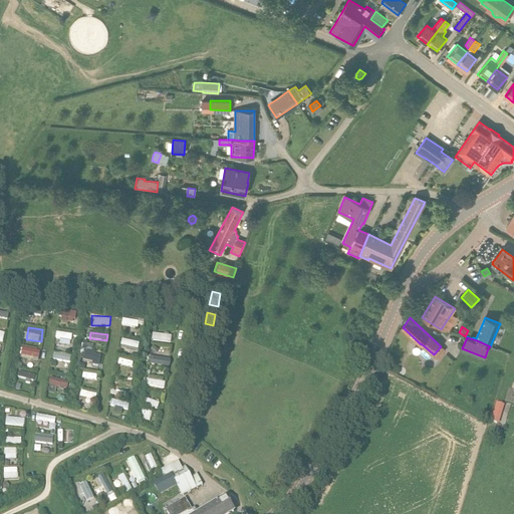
[(123,338),(121,348),(140,351),(141,341),(123,338)]
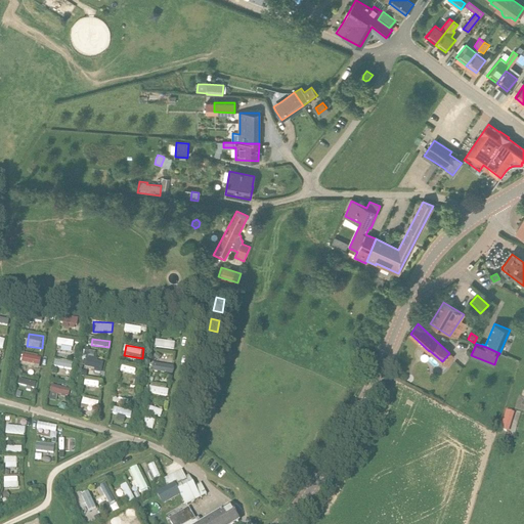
[(25,353),(23,364),(41,367),(43,357),(25,353)]
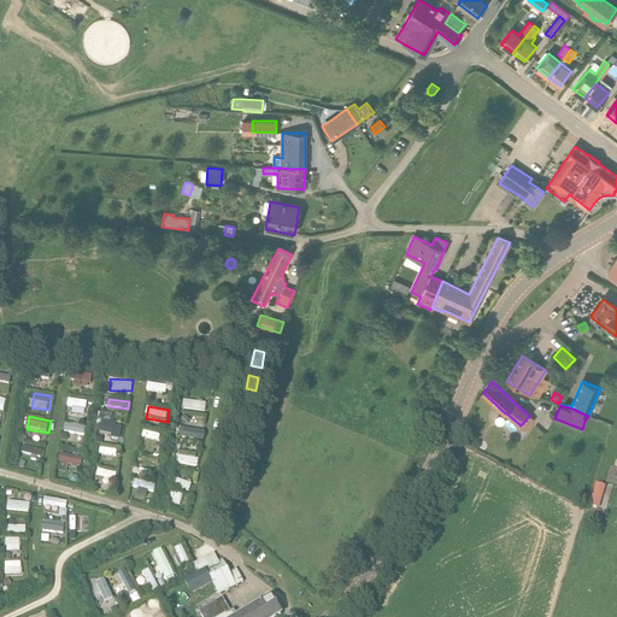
[(521,425),(526,432),(533,423),(530,421),(532,418),(529,416),(521,425)]
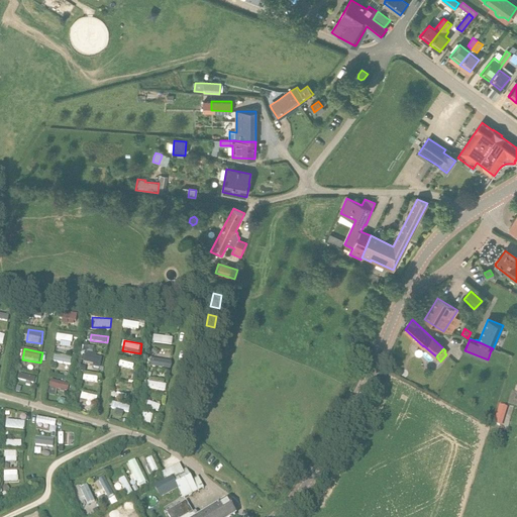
[(152,358),(151,367),(171,369),(172,360),(152,358)]
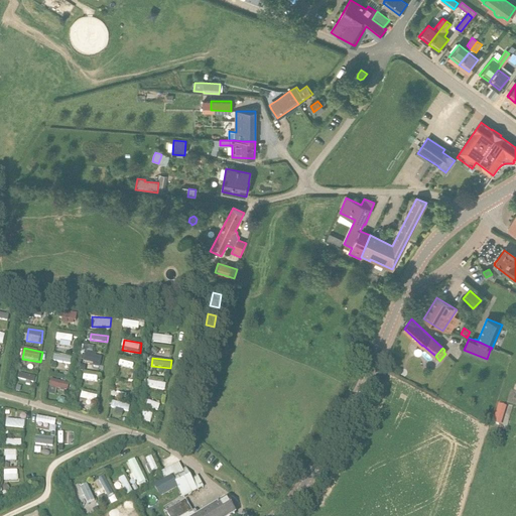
[(121,360),(120,365),(134,369),(136,363),(121,360)]
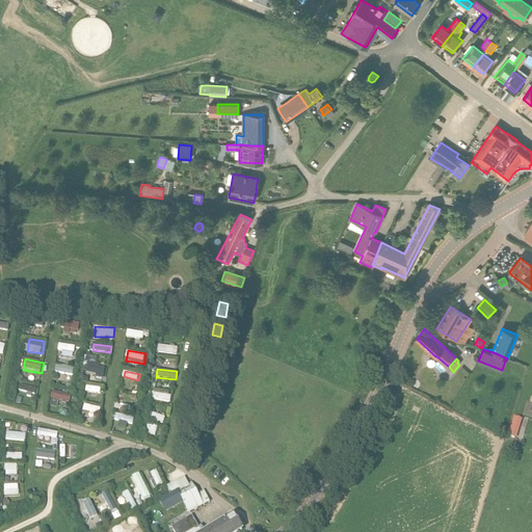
[(36,394),(38,387),(22,382),(20,390),(36,394)]
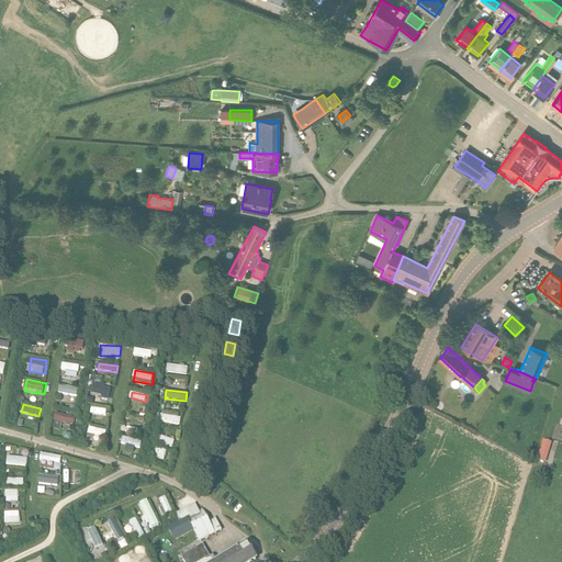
[(56,414),(55,423),(76,424),(76,415),(56,414)]
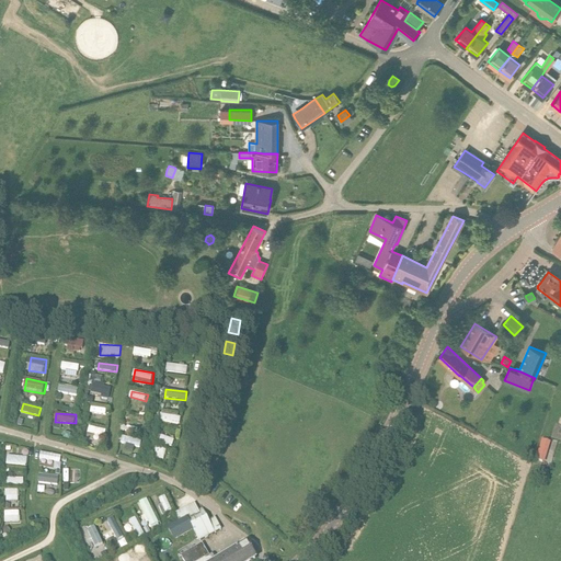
[(180,424),(182,416),(162,413),(161,420),(180,424)]
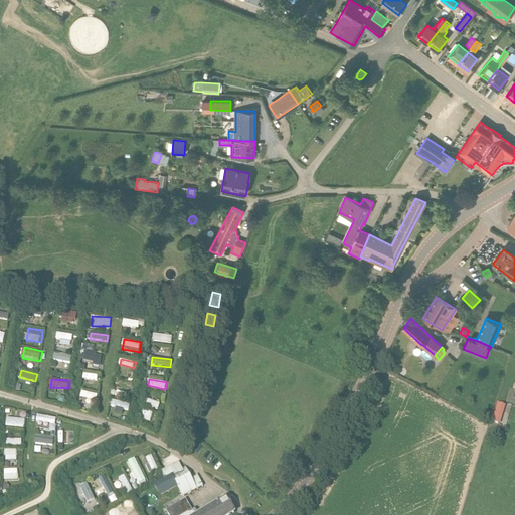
[(56,389),(49,387),(47,393),(54,395),(56,389)]
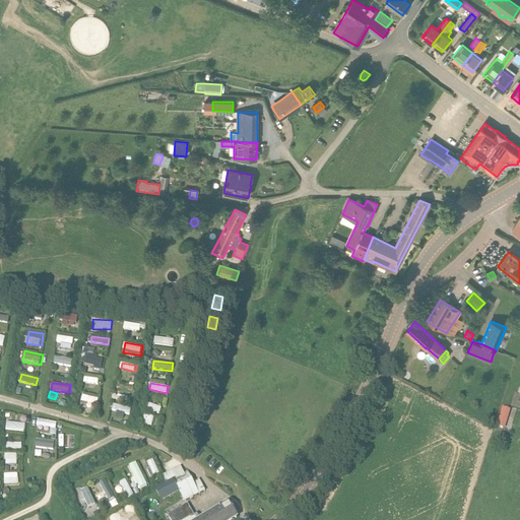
[(98,404),(99,397),(83,394),(82,401),(98,404)]
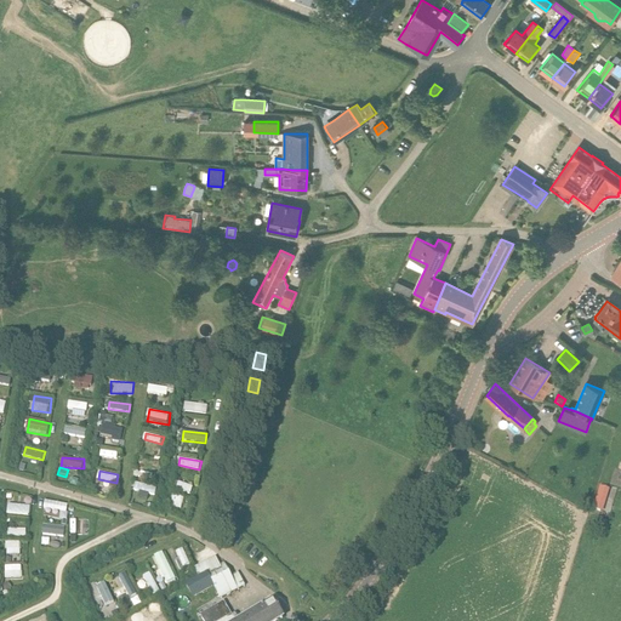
[(599,486),(592,510),(600,512),(608,489),(599,486)]
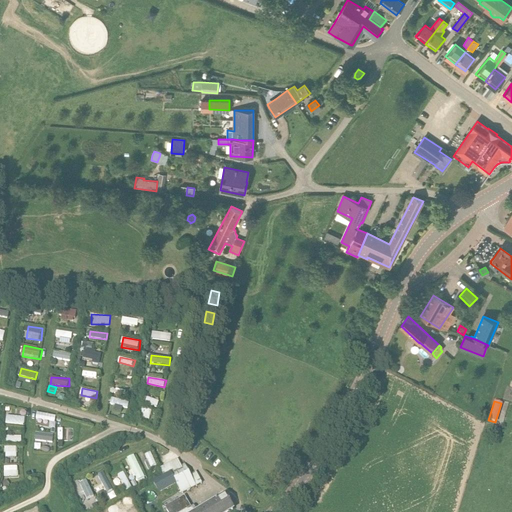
[(141,417),(151,419),(153,410),(144,408),(141,417)]
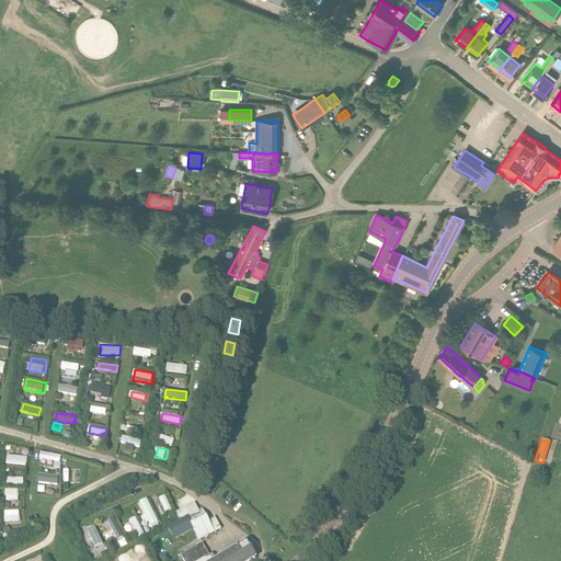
[(8,465),(27,466),(29,456),(8,455),(8,465)]
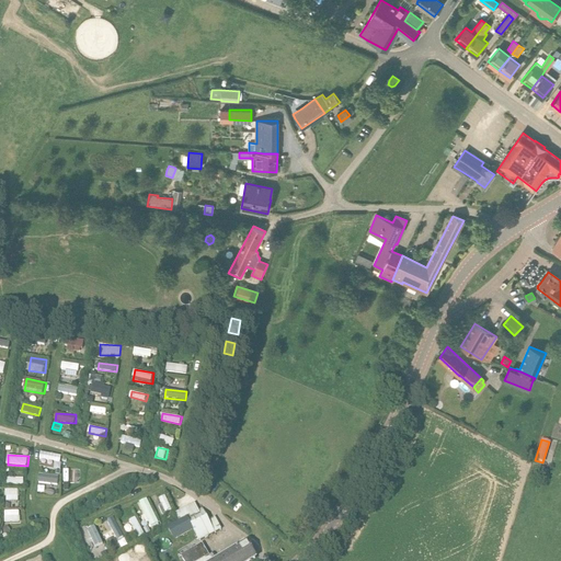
[(66,469),(65,480),(76,481),(76,469),(66,469)]
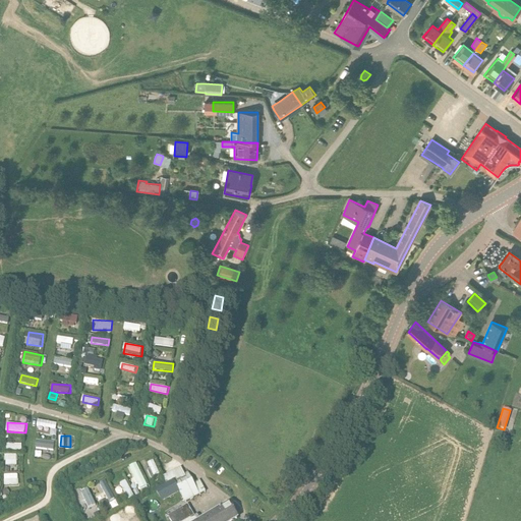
[(6,465),(19,465),(19,454),(6,454),(6,465)]
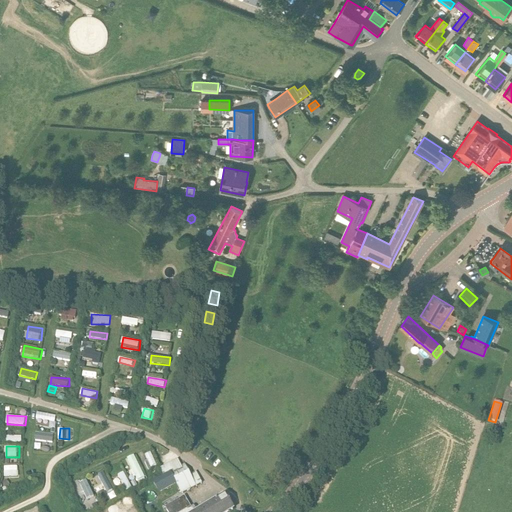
[(146,461),(149,469),(158,465),(152,451),(146,454),(149,459),(146,461)]
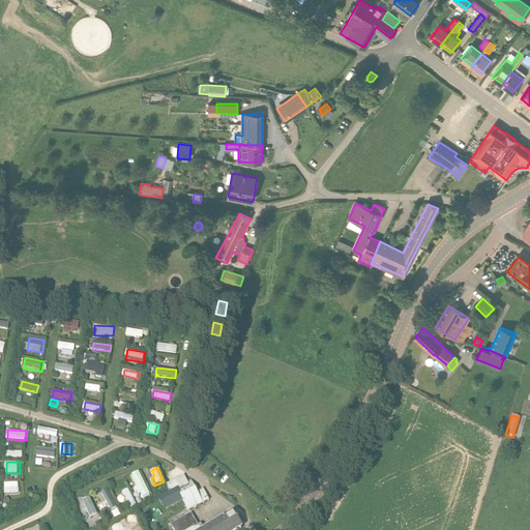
[(143,498),(151,494),(141,470),(133,474),(143,498)]
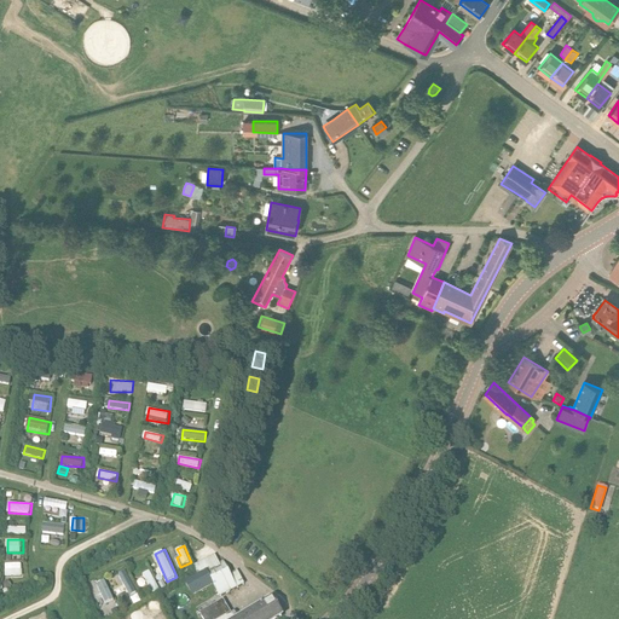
[(212,582),(219,597),(244,584),(237,571),(230,574),(224,561),(219,563),(215,556),(204,561),(192,567),(197,574),(206,570),(207,573),(212,582)]
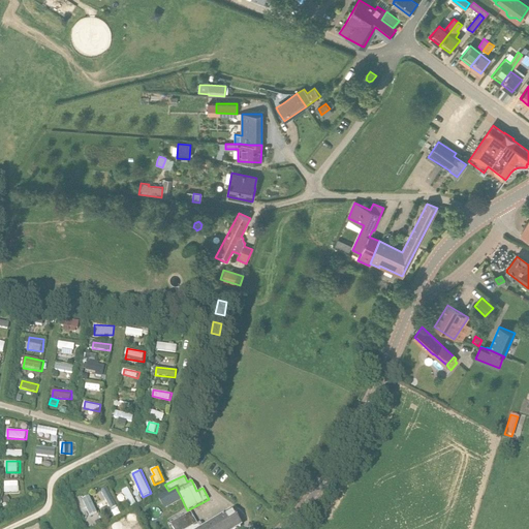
[(21,480),(5,481),(5,492),(21,492),(21,480)]
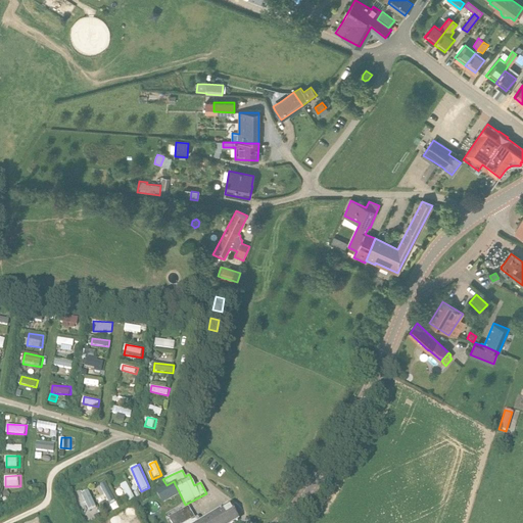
[(115,508),(119,507),(107,481),(99,485),(108,505),(112,503),(115,508)]
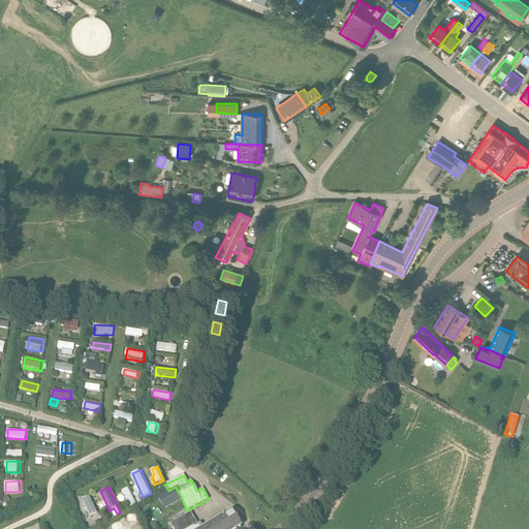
[(118,491),(122,502),(132,498),(128,487),(118,491)]
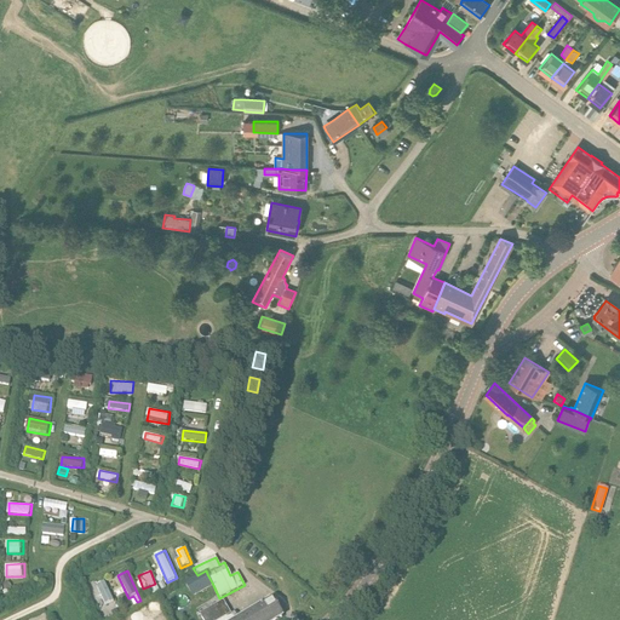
[(197,596),(210,590),(207,585),(212,583),(207,574),(184,585),(189,595),(195,591),(197,596)]
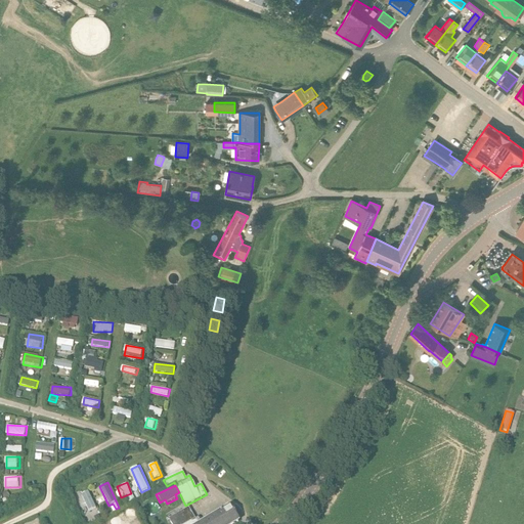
[(90,491),(82,494),(80,489),(74,492),(86,521),(100,515),(90,491)]
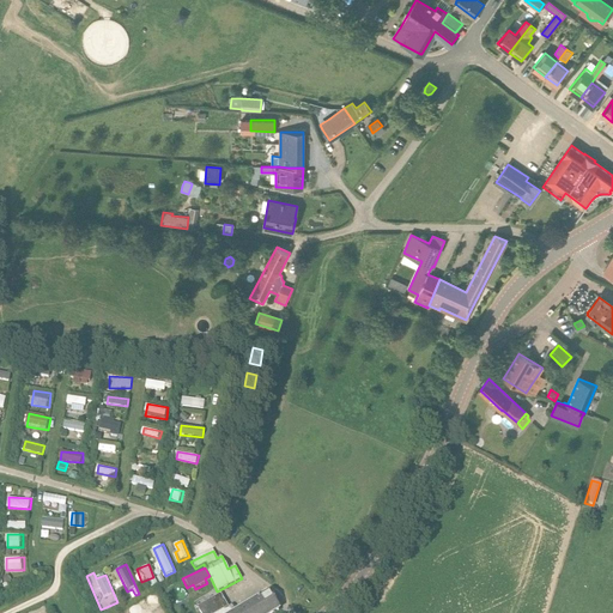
[(274,612),(279,611),(268,593),(236,612),(231,612),(222,594),(204,605),(198,608),(200,612),(274,612)]
